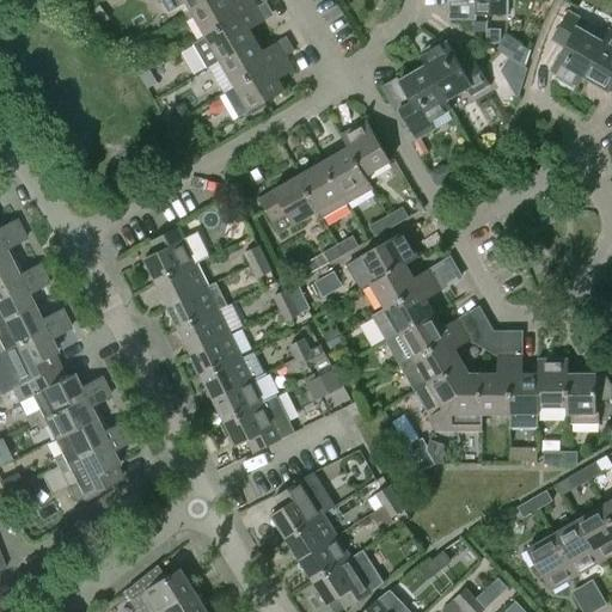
[(159,0),(167,14),(185,4),(190,12),(210,0),(159,0)]
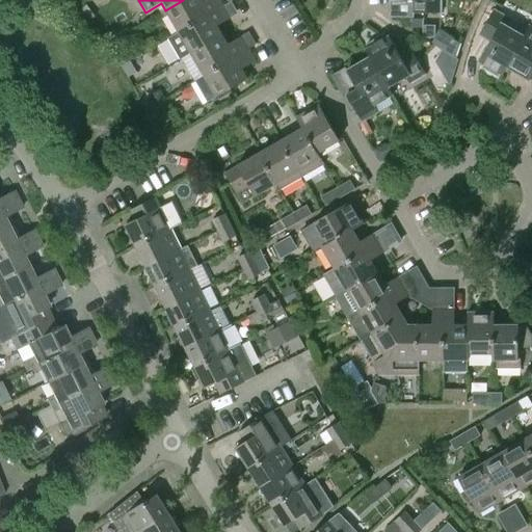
[(183,0),(165,10),(165,11),(161,14),(163,18),(168,16),(178,32),(222,6),(218,0),(207,0),(209,2),(204,4),(201,0),(183,0)]
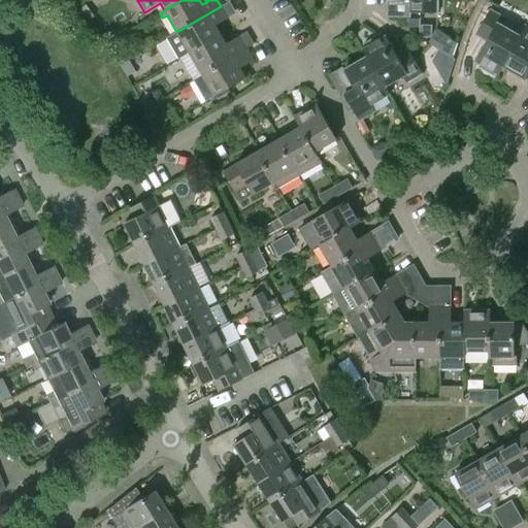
[(386,0),(407,0),(407,12),(438,13),(438,0),(386,0)]
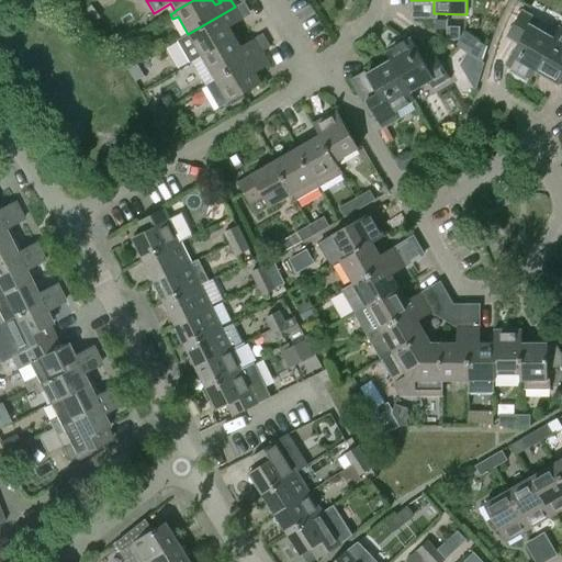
[(80,1),(74,7),(72,8),(76,12),(85,6),(80,1)]
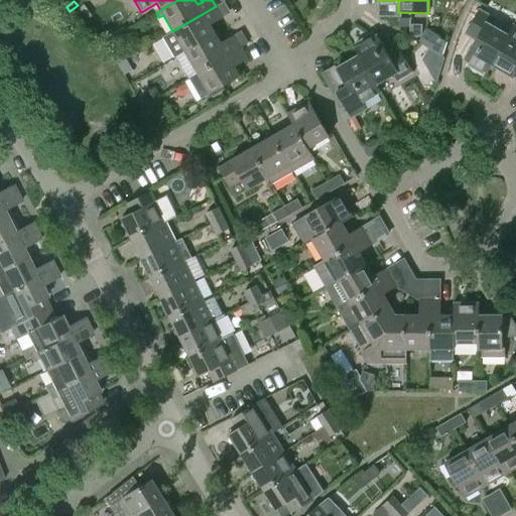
[(172,31),(172,32),(163,37),(175,58),(180,55),(216,34),(209,22),(213,19),(215,22),(223,18),(221,14),(228,10),(224,2),(216,6),(172,31)]
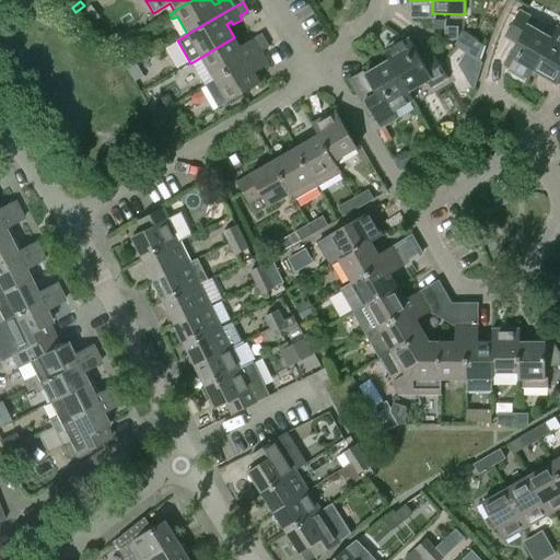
[(504,65),(510,68),(508,71),(524,81),(526,78),(529,79),(534,71),(551,38),(533,28),(537,21),(520,11),(504,38),(516,45),(504,65)]
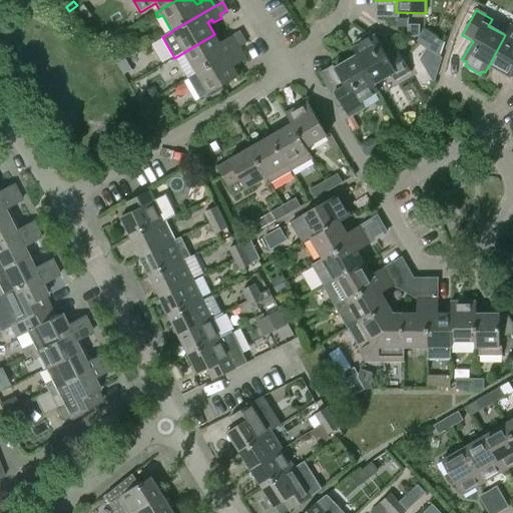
[(512,20),(509,28),(505,35),(489,65),(511,78),(512,73),(512,20)]
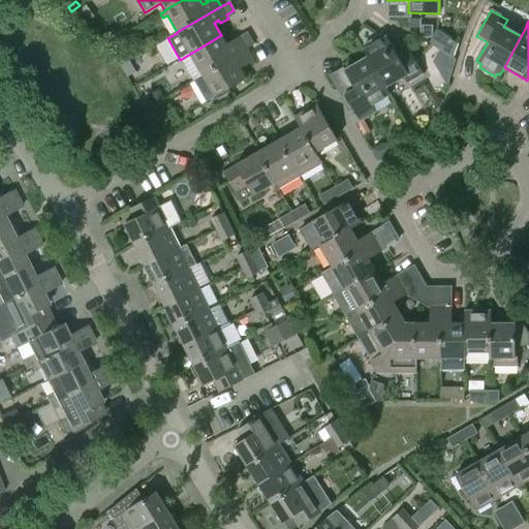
[(433,26),(421,26),(421,38),(433,38),(433,26)]
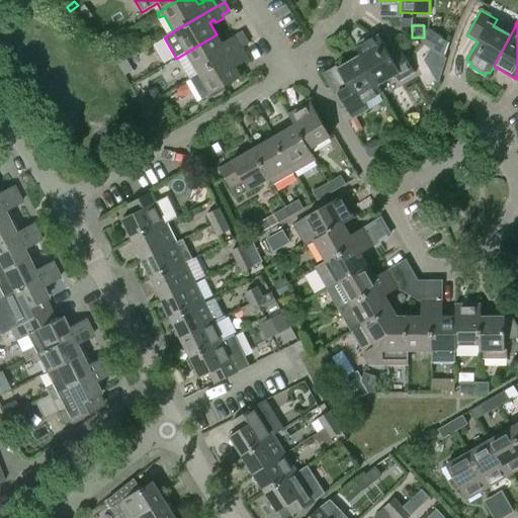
[(183,59),(188,57),(197,74),(241,48),(249,44),(244,35),(237,39),(235,36),(226,41),(228,44),(224,47),(217,34),(181,56),(183,59)]
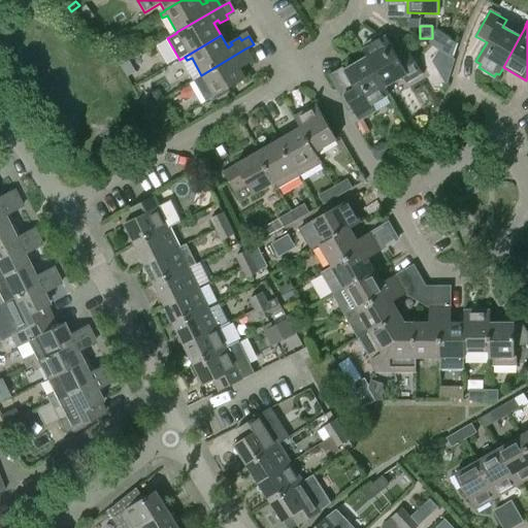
[(362,50),(367,58),(385,87),(402,77),(406,85),(423,75),(407,48),(396,55),(386,36),(362,50)]
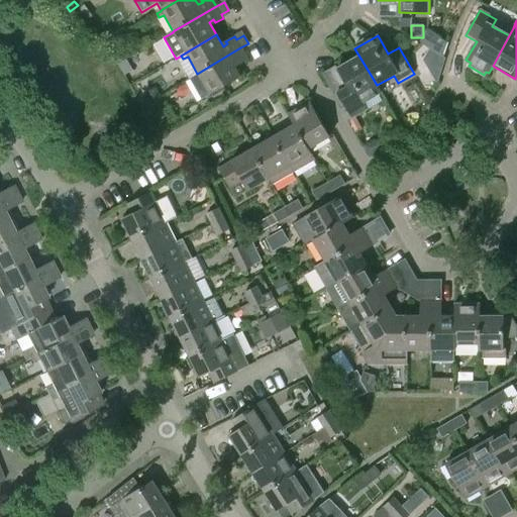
[(197,74),(190,79),(202,99),(240,77),(233,64),(237,62),(239,65),(247,60),(240,47),(197,74)]
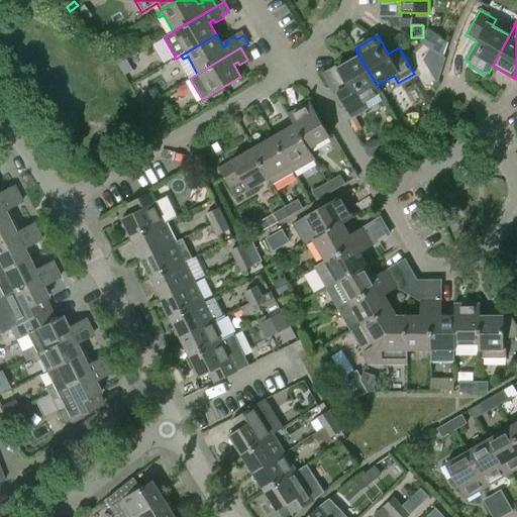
[(382,93),(377,85),(359,57),(337,69),(347,88),(337,93),(351,119),(368,110),(364,103),(382,93)]
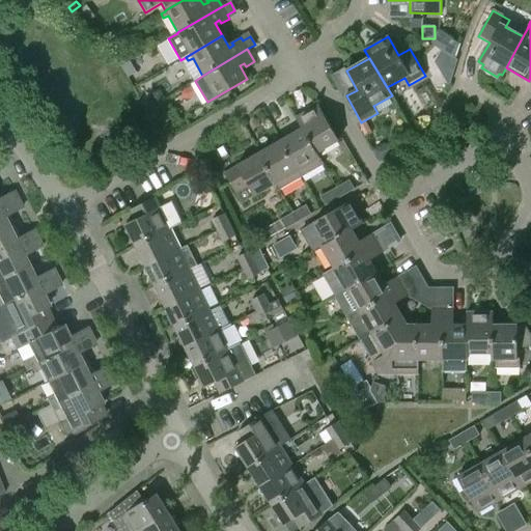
[(316,154),(338,141),(318,106),(296,118),(302,130),(302,129),(316,154)]
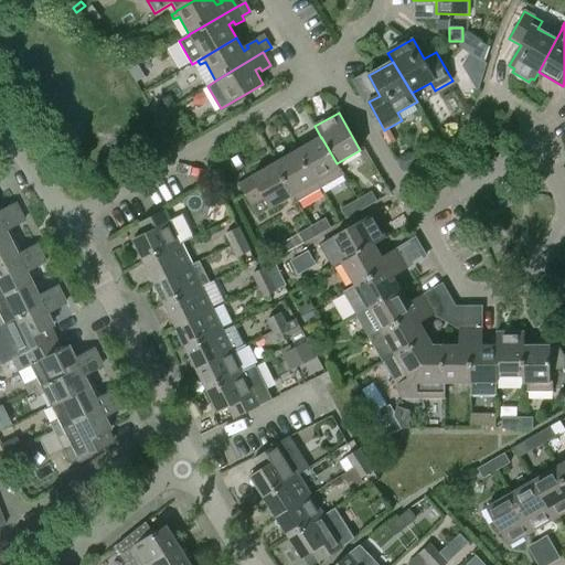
[(337,163),(321,137),(321,138),(298,150),(320,189),(343,176),(337,163)]
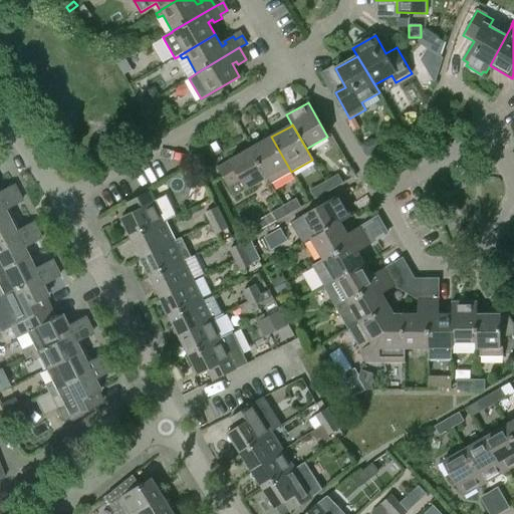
[(271,137),(250,149),(268,178),(267,179),(270,184),(291,172),(271,137)]
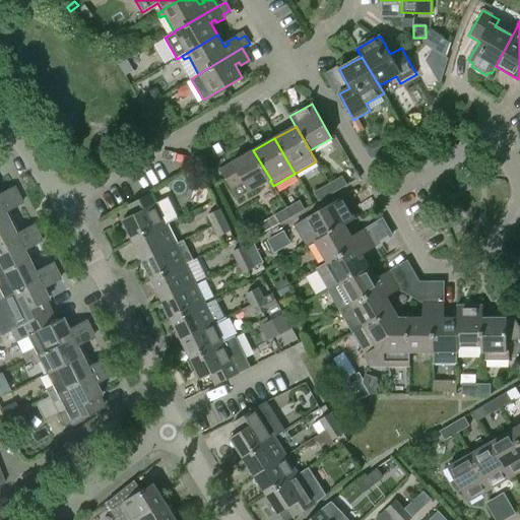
[(271,180),(253,150),(232,164),(219,171),(231,190),(243,183),(249,193),(270,181),(271,180)]
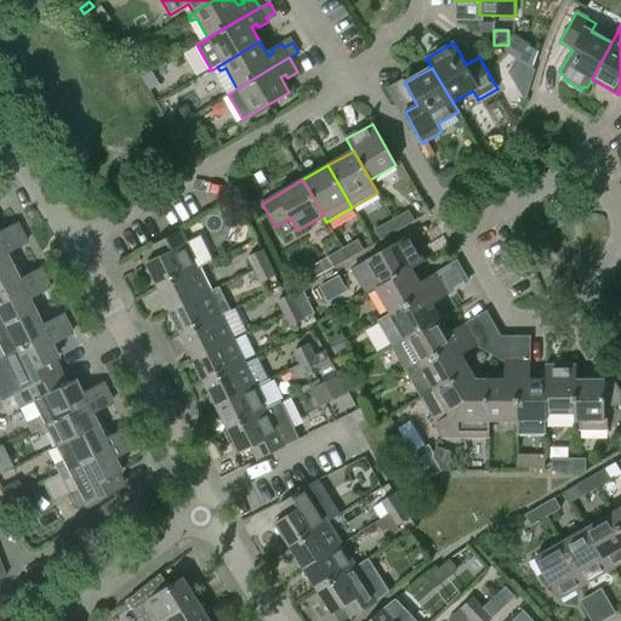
[(394,218),(400,229),(415,221),(409,210),(394,218)]
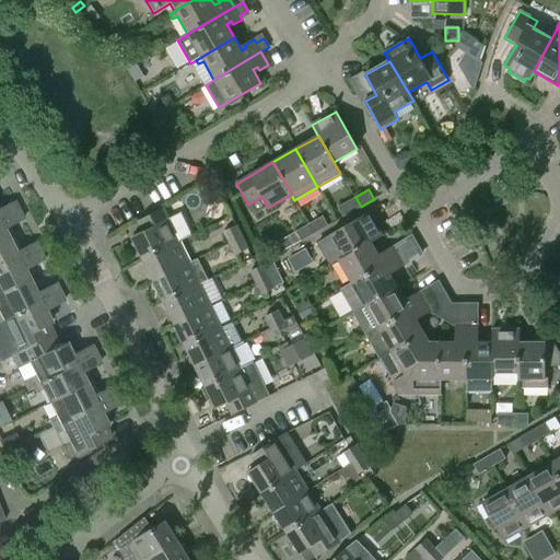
[(361,207),(356,197),(338,207),(343,217),(361,207)]
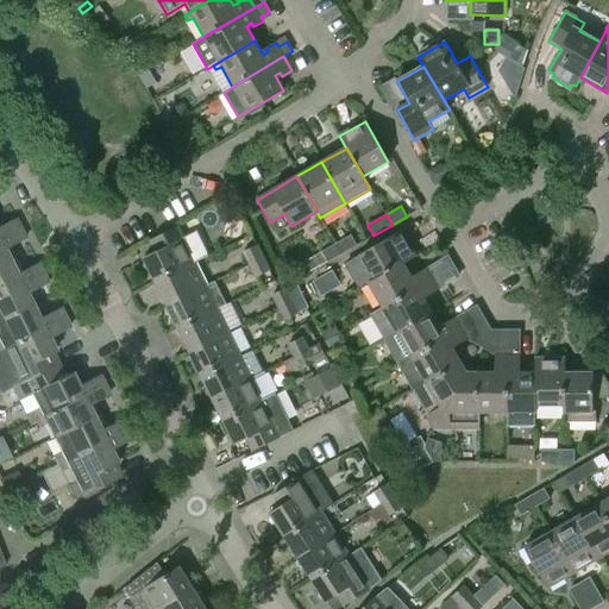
[(0,238),(19,230),(14,220),(0,226),(0,238)]
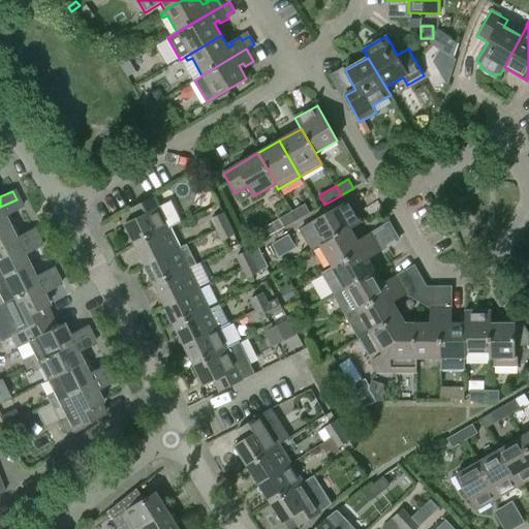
[(168,229),(168,228),(181,222),(170,201),(158,208),(153,197),(129,210),(134,220),(124,224),(134,246),(168,229)]
